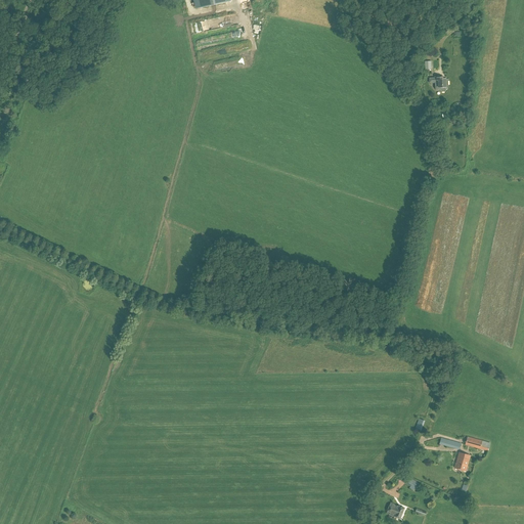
[(230,1),(230,0),(192,0),(195,9),(230,1)]
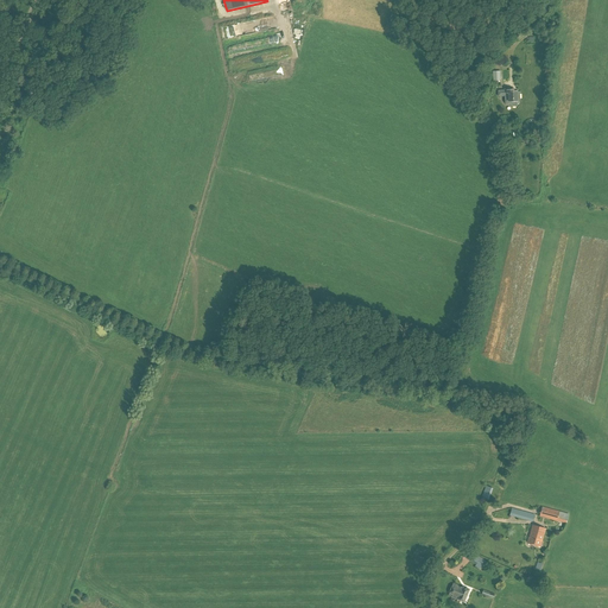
[(249,40),(230,44),(233,54),(255,49),(252,33),(261,31),(259,21),(246,24),(249,40)]
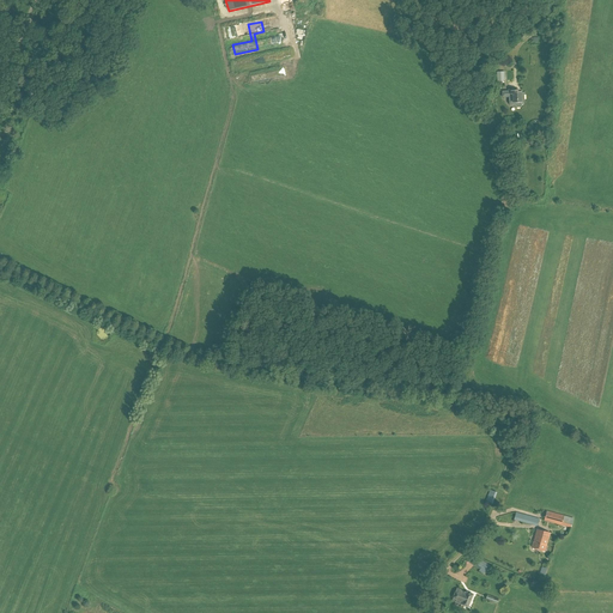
[(521,108),(521,107),(521,102),(525,102),(525,93),(522,93),(522,91),(519,91),(519,90),(517,90),(517,89),(514,89),(514,90),(510,90),(510,91),(503,91),(503,98),(509,97),(509,104),(511,105),(515,105),(515,107),(516,108),(521,108)]
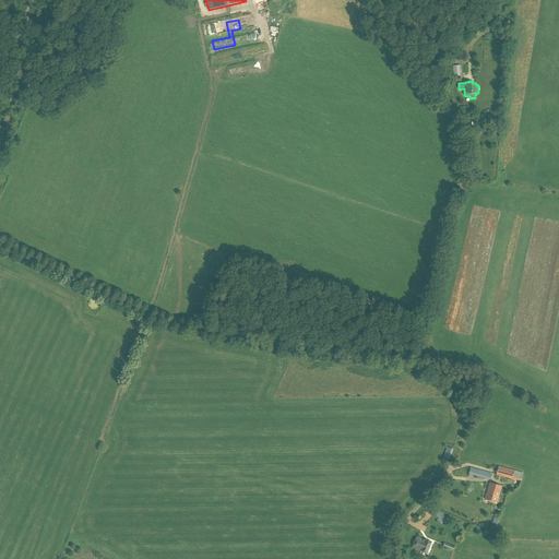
[(449,460),(453,449),(447,447),(443,456),(449,460)]
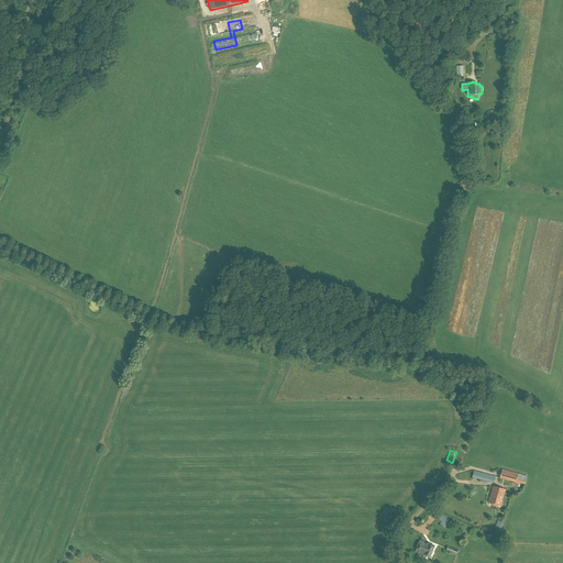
[(523,485),(527,476),(518,474),(503,470),(499,478),(516,483),(523,485)]
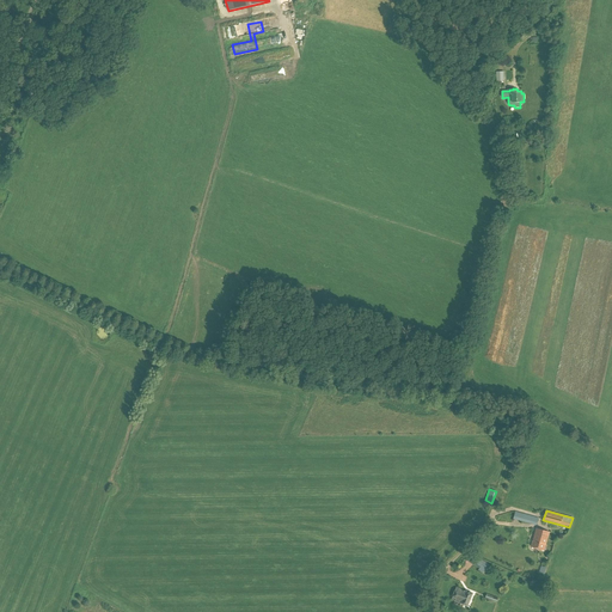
[(537,525),(538,518),(515,512),(513,519),(537,525)]
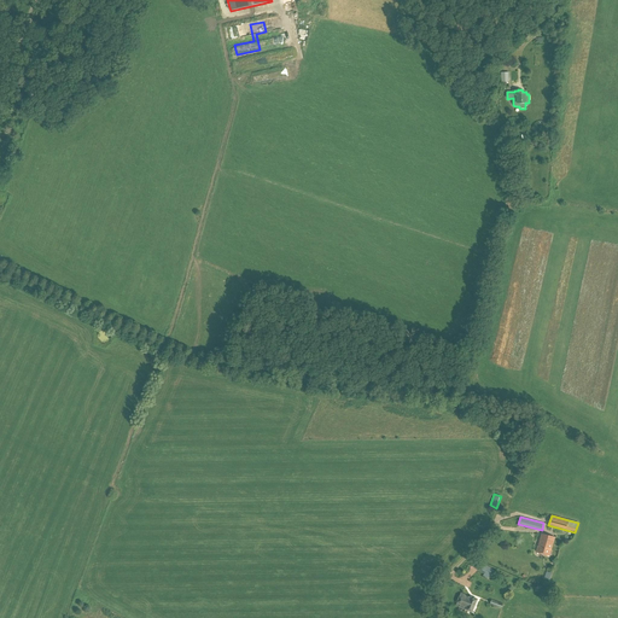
[(549,557),(554,537),(542,534),(536,553),(549,557)]
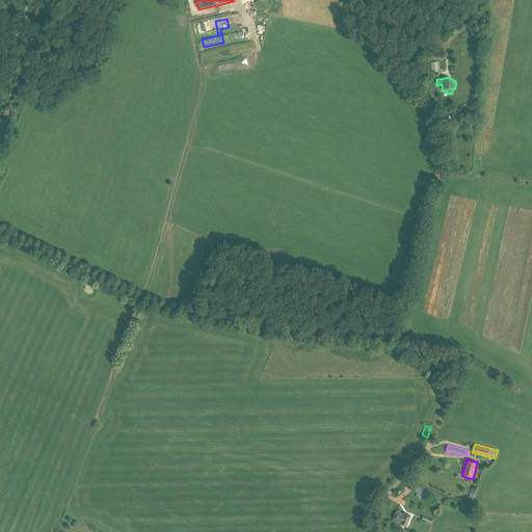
[(421,488),(410,482),(408,485),(407,485),(406,488),(417,495),(416,497),(419,499),(422,495),(424,496),(426,491),(421,488)]
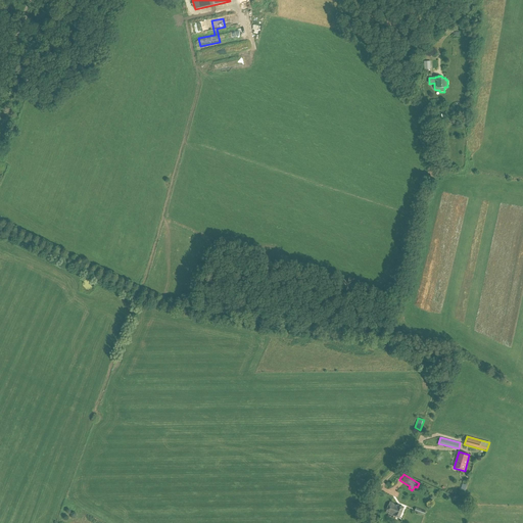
[(399,518),(403,508),(390,502),(386,513),(393,516),(399,518)]
